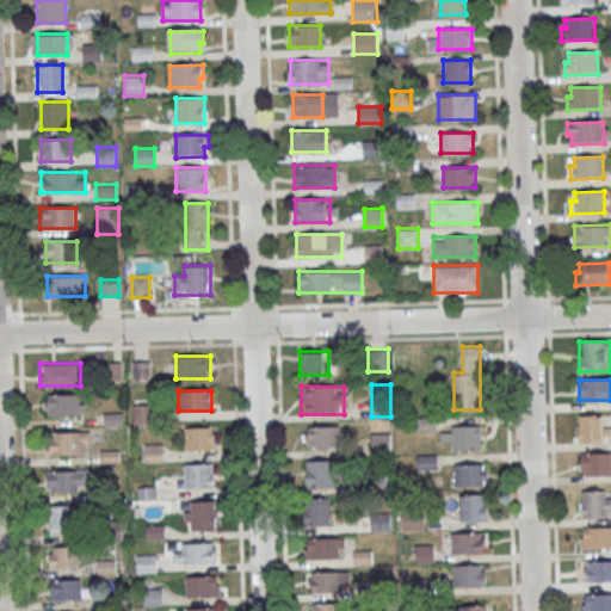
[(49,396),(50,418),(80,417),(79,395),(49,396)]
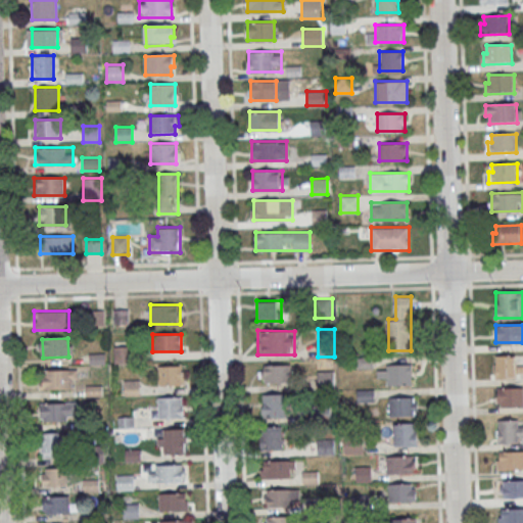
[(494,355),(494,377),(517,377),(517,355),(494,355)]
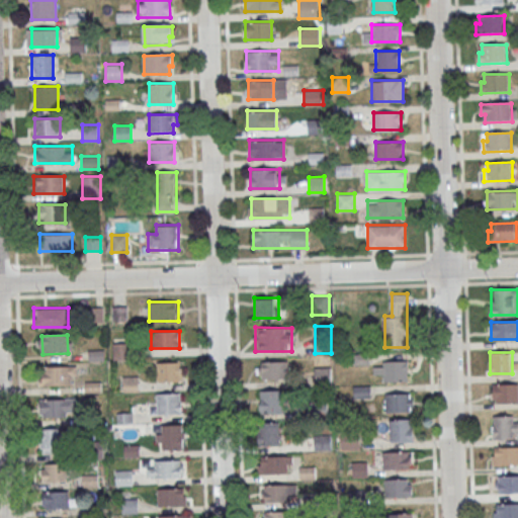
[(366,354),(353,358),(356,365),(368,361),(366,354)]
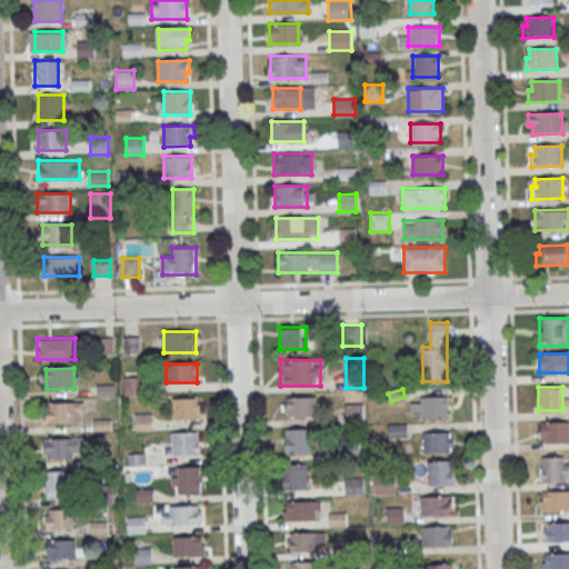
[(282,397),(282,417),(316,417),(316,397),(282,397)]
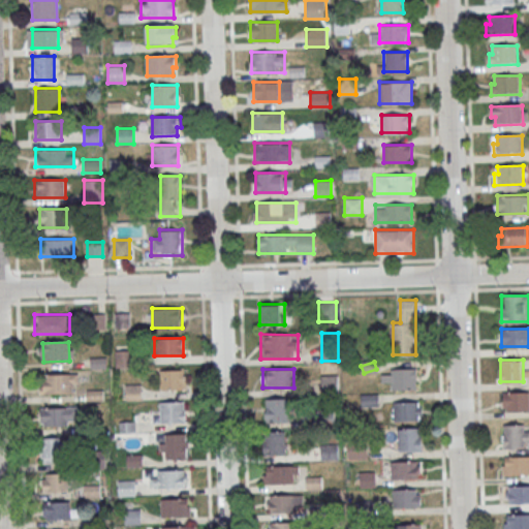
[(416,389),(416,369),(383,369),(383,389),(416,389)]
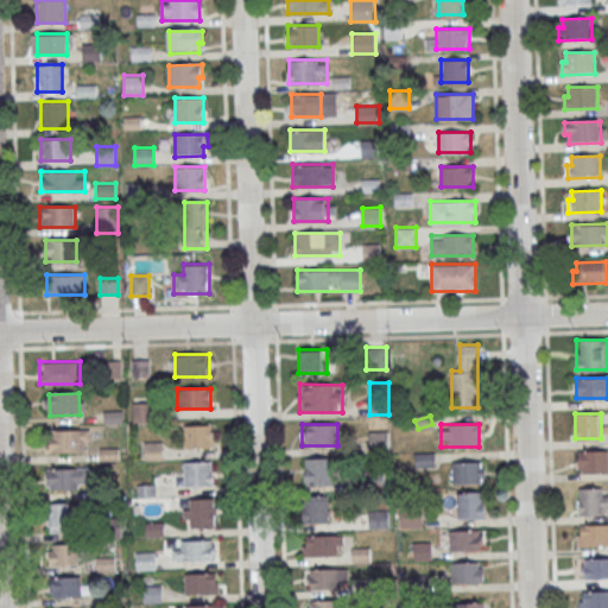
[(213,425),(184,425),(184,448),(213,448),(213,425)]
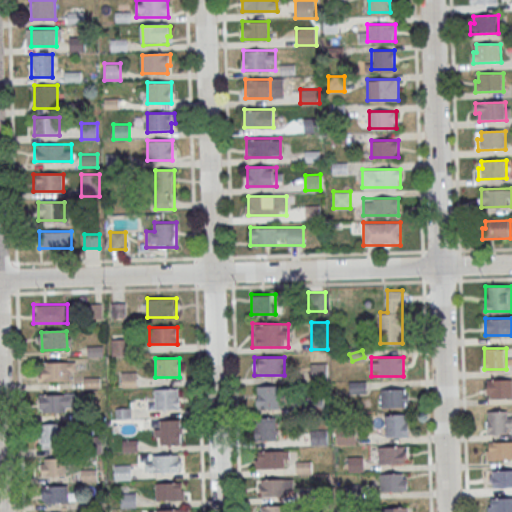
[(311,380),(327,380),(327,363),(311,363),(311,380)]
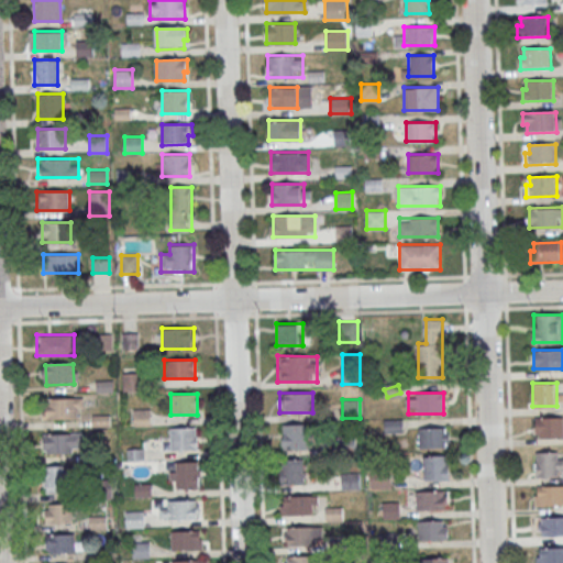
[(47,401),(48,421),(76,420),(76,400),(47,401)]
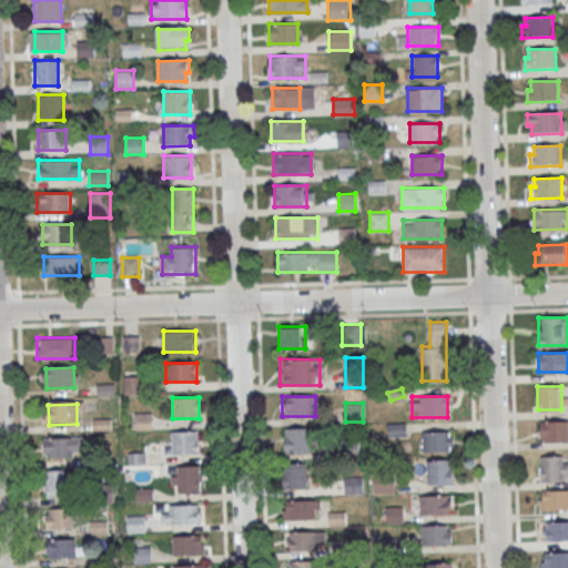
[(567,421),(540,421),(540,440),(567,440),(567,421)]
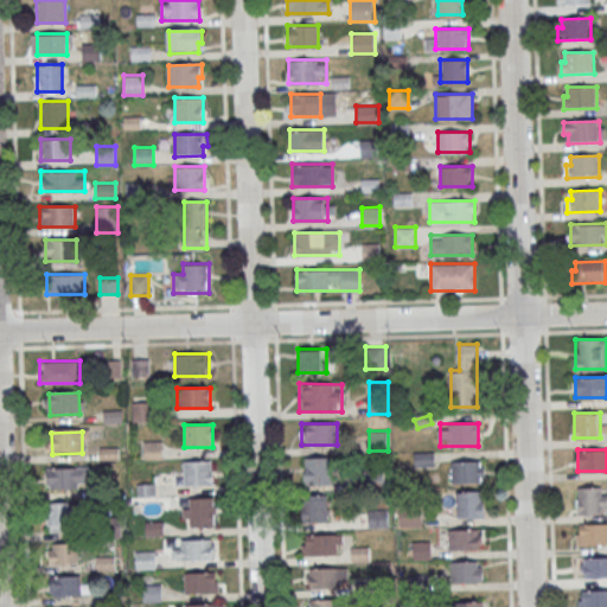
[(415,454),(415,464),(430,462),(429,453),(415,454)]
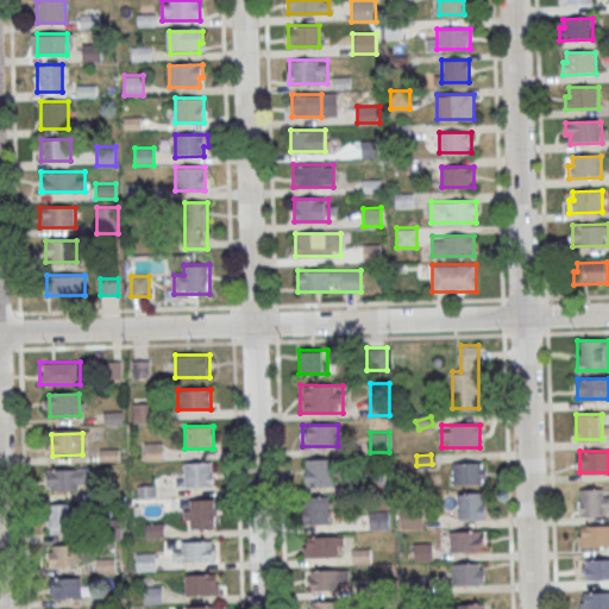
[(333,459),(306,459),(306,487),(333,487),(333,459)]
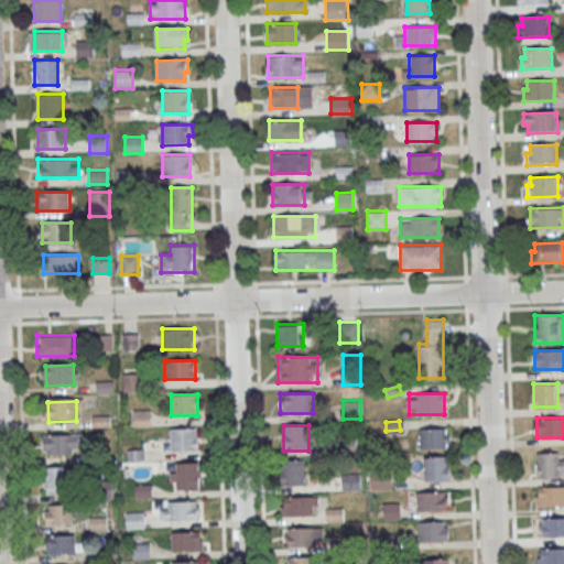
[(170,427),(170,451),(197,451),(197,427),(170,427)]
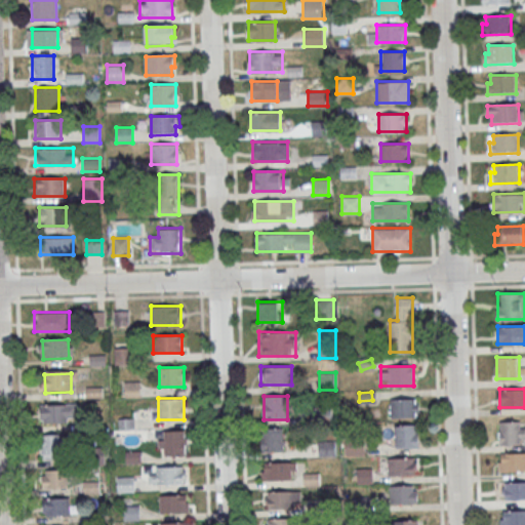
[(418,399),(391,399),(391,417),(418,417),(418,399)]
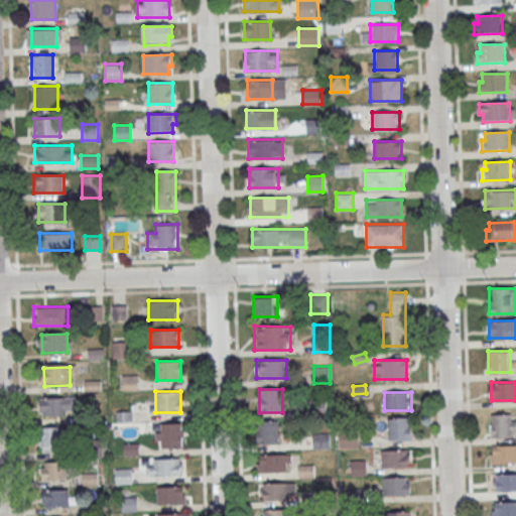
[(40,399),(41,417),(67,416),(67,398),(40,399)]
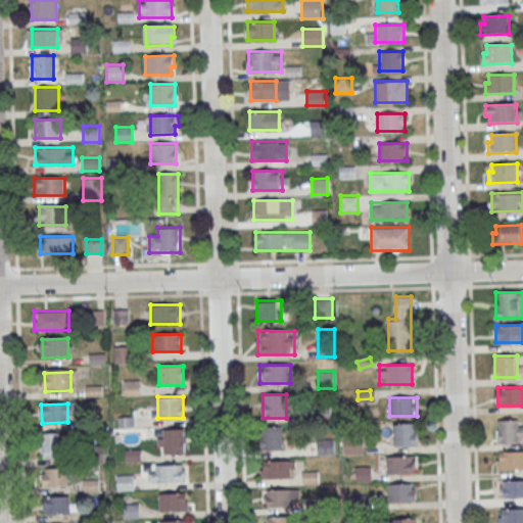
[(522,420),(497,420),(497,441),(522,441),(522,420)]
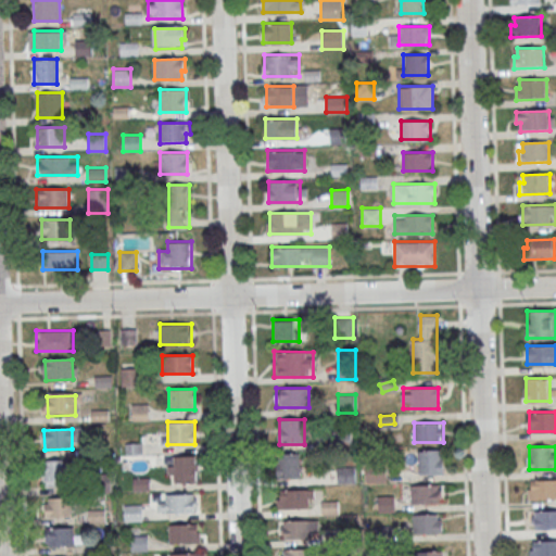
[(443,475),(443,451),(419,451),(419,475),(443,475)]
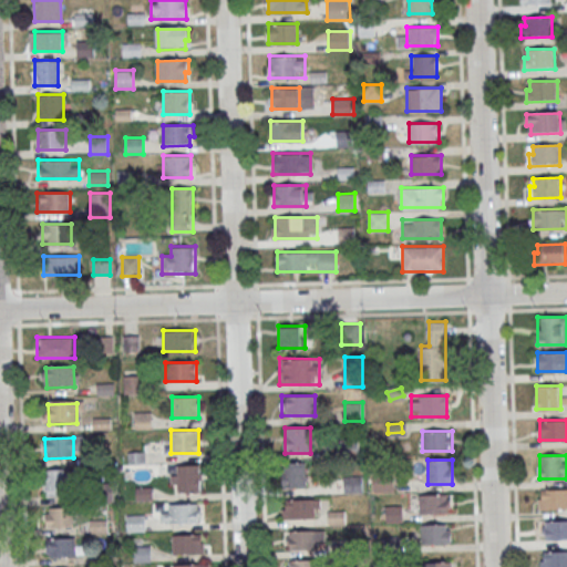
[(282,462),(282,487),(306,487),(306,462),(282,462)]
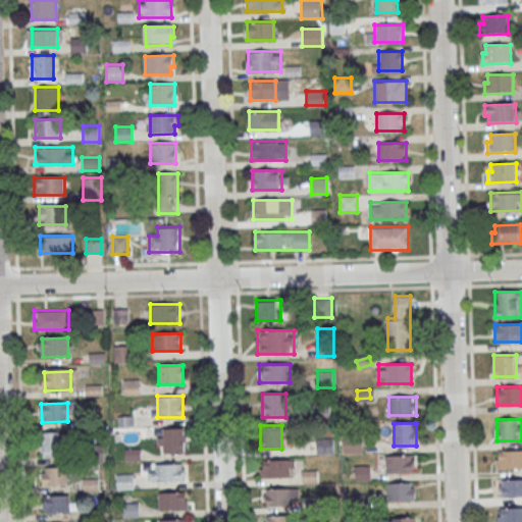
[(185,453),(185,428),(157,428),(157,453),(185,453)]
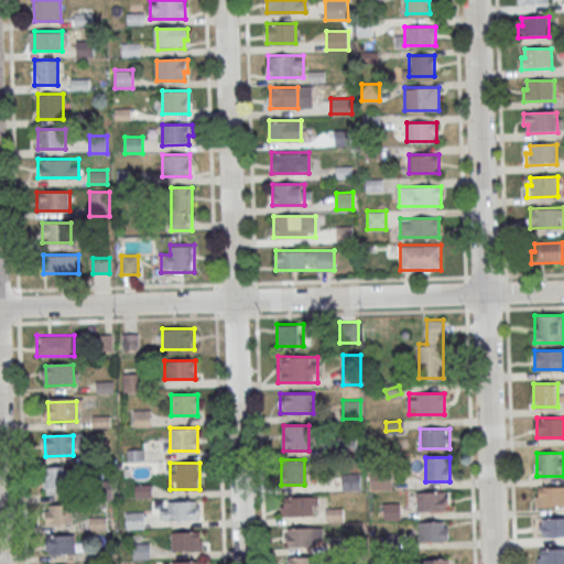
[(68,466),(44,466),(44,494),(68,494),(68,466)]
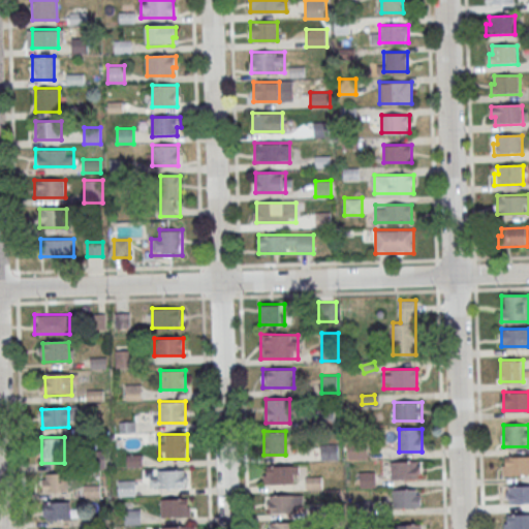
[(338,460),(338,443),(320,443),(320,460),(338,460)]
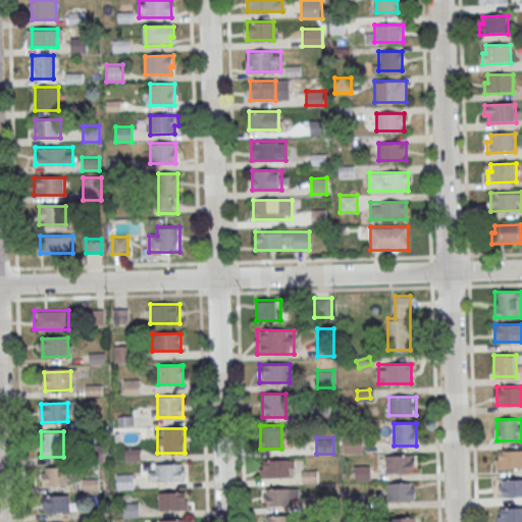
[(521,468),(521,450),(496,451),(496,468),(521,468)]
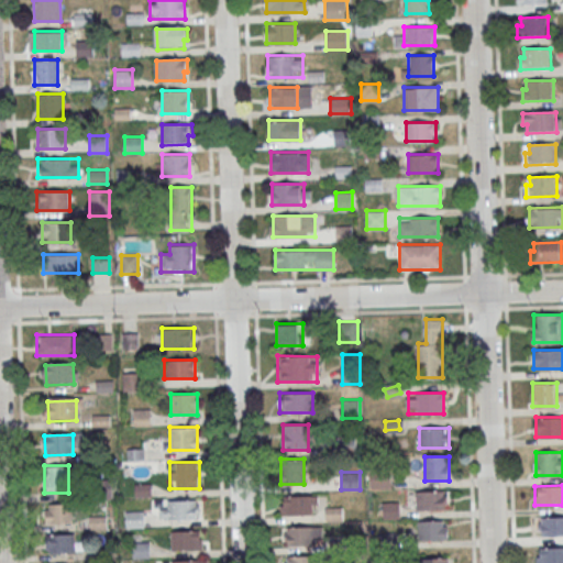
[(417,493),(418,512),(445,512),(445,492),(417,493)]
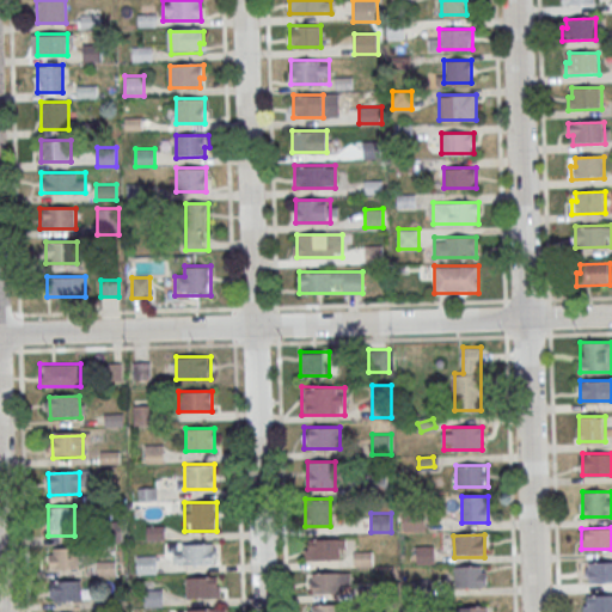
[(310,542),(310,563),(341,562),(340,540),(310,542)]
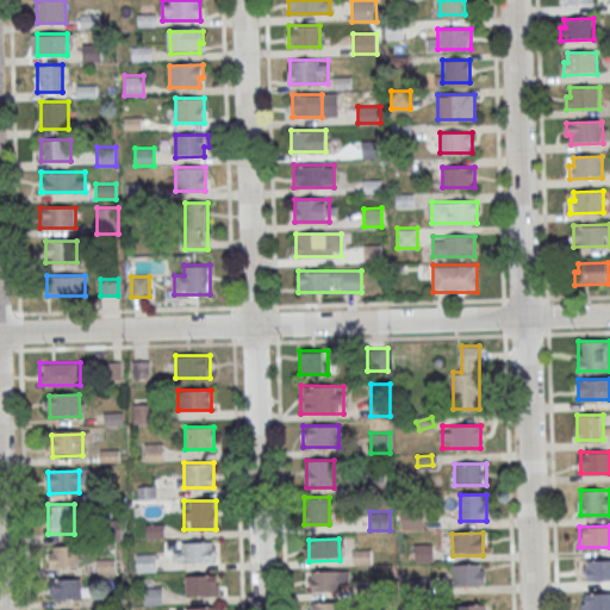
[(184,543),(185,566),(215,565),(213,543),(184,543)]
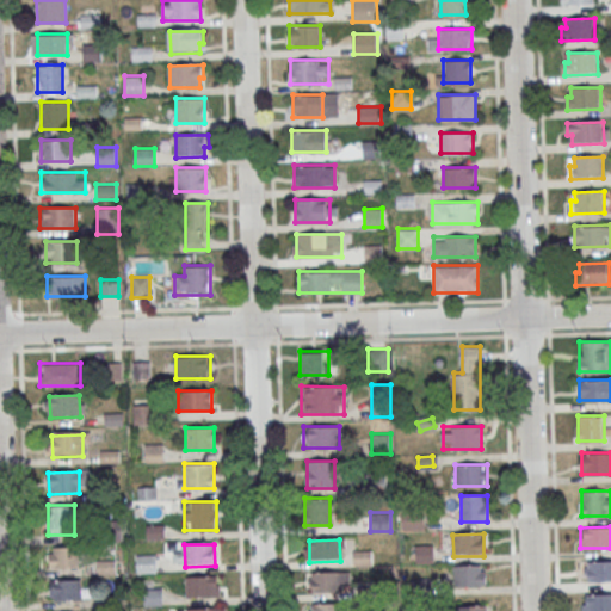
[(417,562),(433,562),(433,545),(417,545),(417,562)]
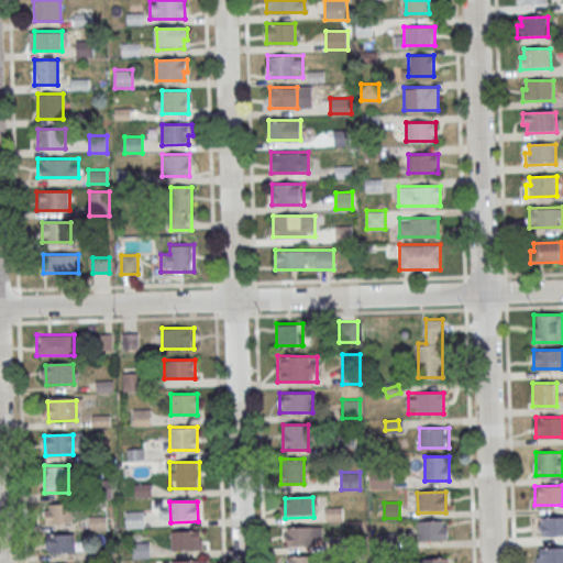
[(46,505),(46,526),(75,525),(74,504),(46,505)]
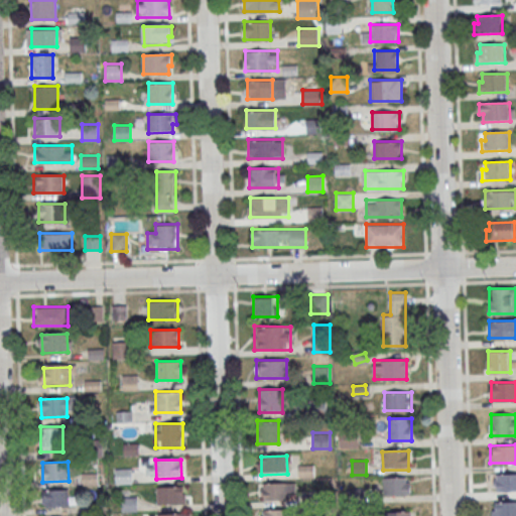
[(515,473),(494,474),(494,491),(515,490),(515,473)]
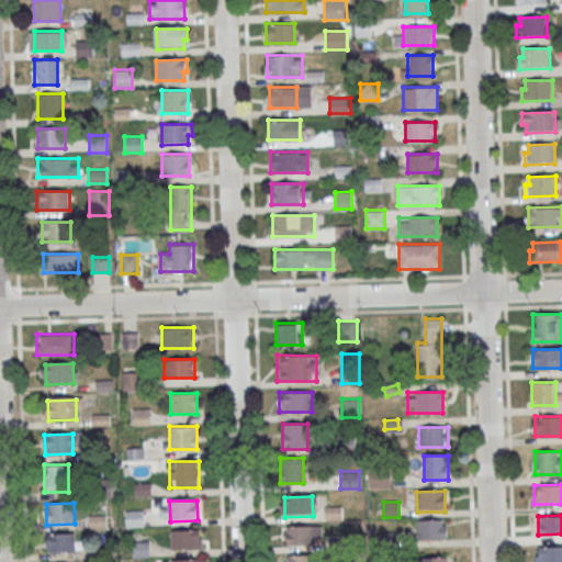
[(418,521),(419,541),(447,540),(446,520),(418,521)]
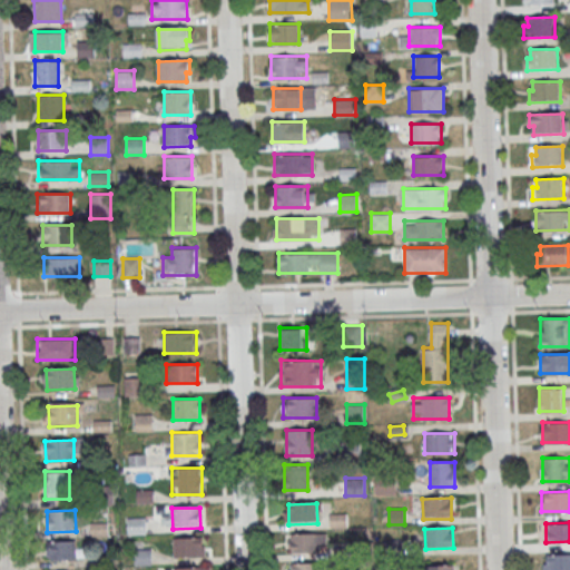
[(292,534),(293,556),(321,554),(320,534),(292,534)]
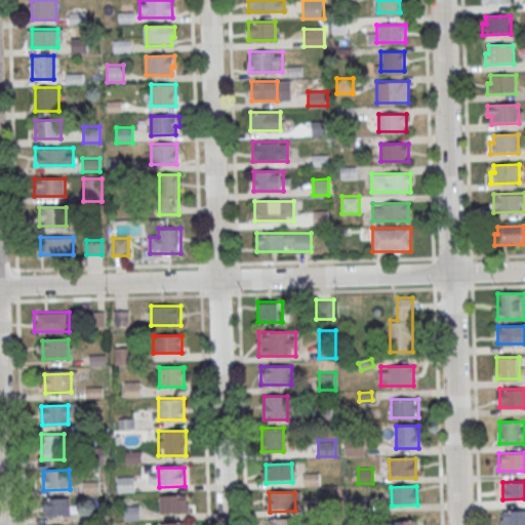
[(160,497),(161,516),(187,515),(187,496),(160,497)]
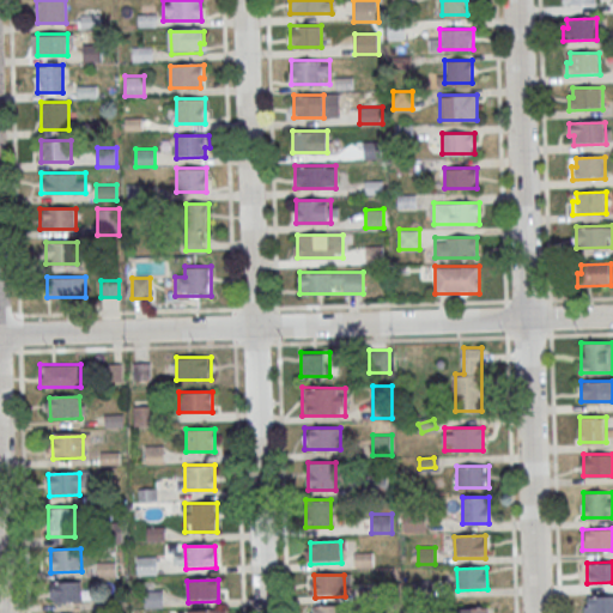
[(52,583),(53,605),(83,605),(82,582),(52,583)]
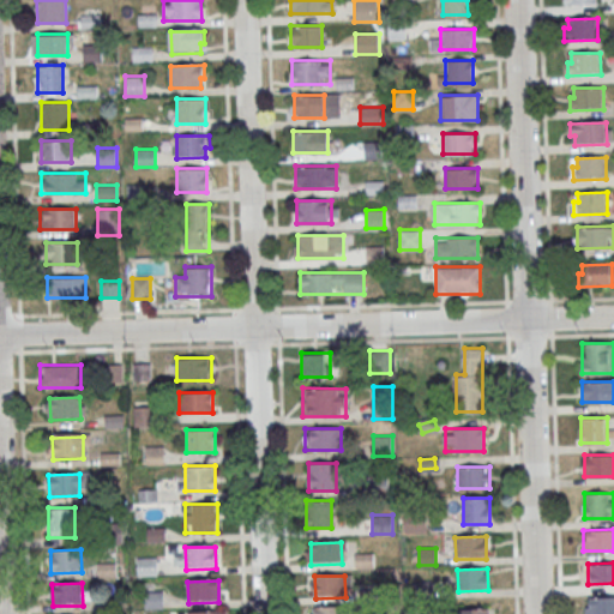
[(584,613),(613,613),(613,596),(585,596),(584,613)]
